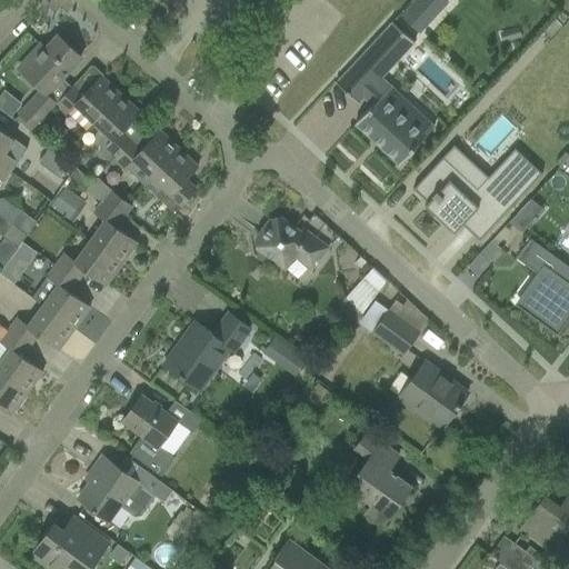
[(446,0),(413,0),(411,3),(430,20),(447,1),(446,0)]
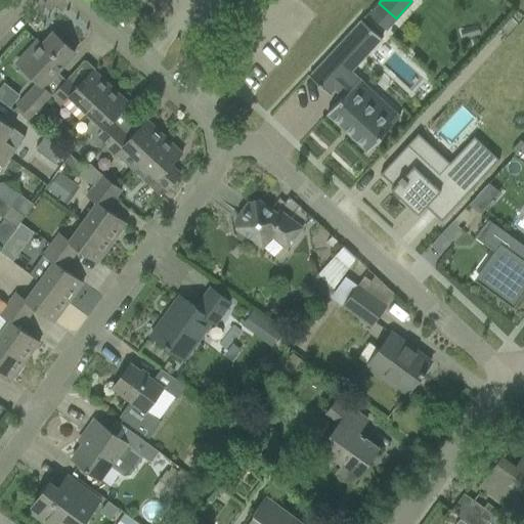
[(381,40),(360,20),(308,76),(330,95),(333,91),(341,98),(326,114),(367,151),(391,125),(359,94),(367,86),(352,72),(381,40)]
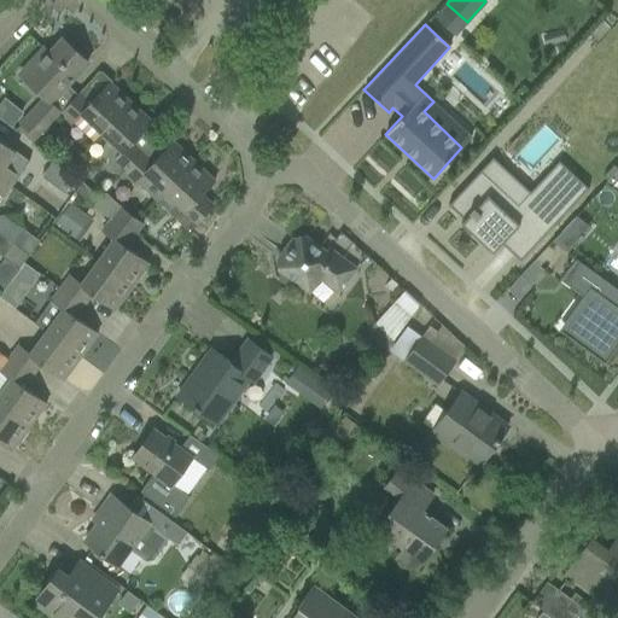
[(21,126),(35,139),(59,114),(60,112),(50,101),(87,62),(63,39),(50,53),(45,48),(19,75),(45,99),(21,126)]
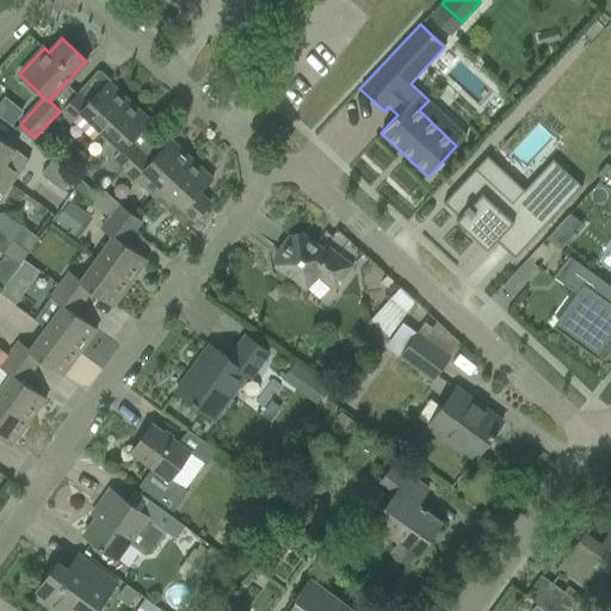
[(60,111),(59,112),(71,123),(80,113),(80,115),(99,131),(128,100),(107,81),(88,100),(79,91),(60,111)]
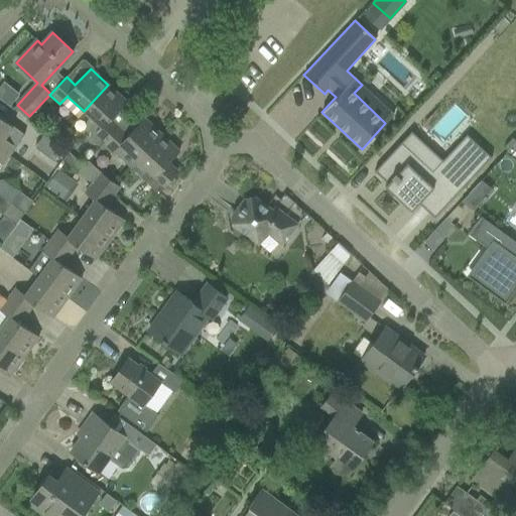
[(0,87),(0,97),(13,104),(20,91),(3,81),(0,87)]
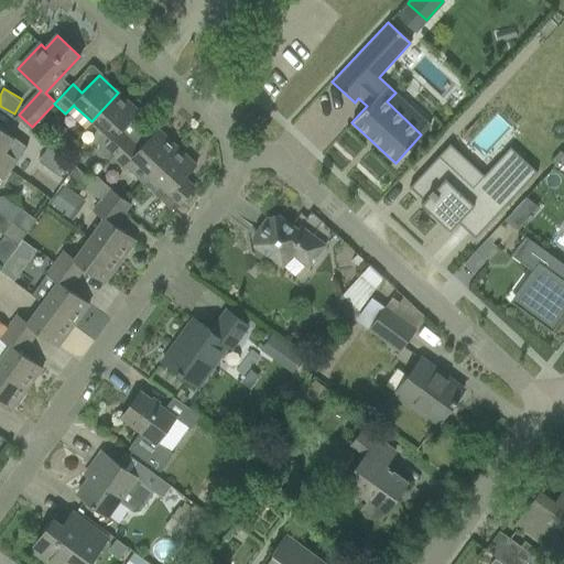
[(110,156),(111,159),(130,139),(139,129),(129,120),(138,111),(118,93),(85,129),(86,130),(93,122),(100,130),(98,156),(110,156)]
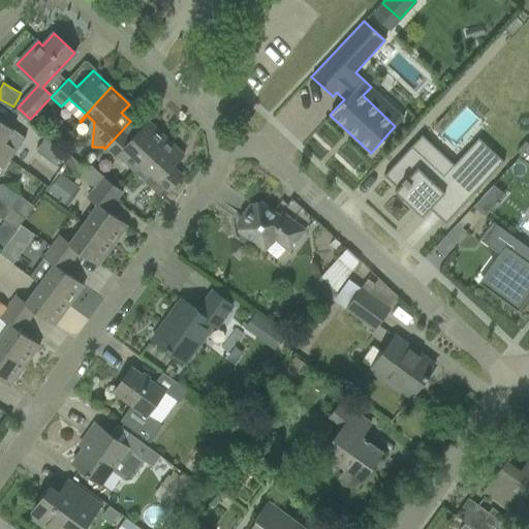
[(0,153),(8,159),(25,137),(0,120),(0,153)]
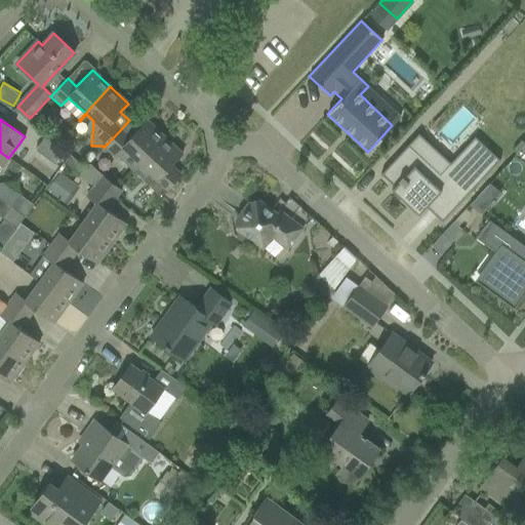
[(115,155),(132,170),(139,164),(164,136),(146,120),(129,136),(121,129),(104,148),(114,156),(115,155)]
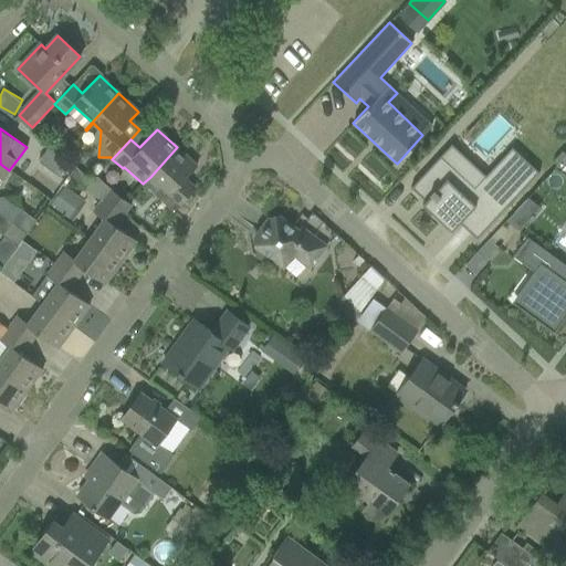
[(150,177),(143,184),(155,195),(163,187),(180,205),(194,190),(182,180),(197,166),(177,147),(150,177)]
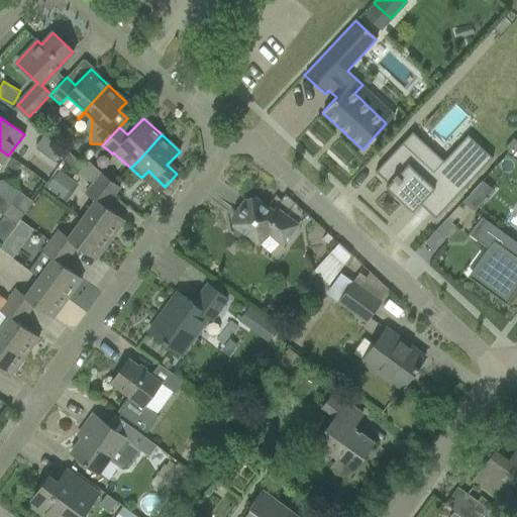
[(402,142),(375,172),(388,184),(386,187),(405,205),(412,212),(419,204),(435,219),(492,158),(467,134),(433,171),(402,142)]
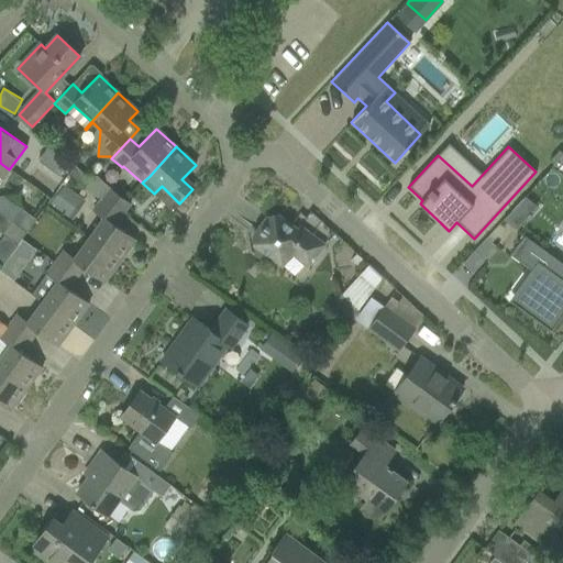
[(39,161),(58,176),(67,165),(48,147),(39,161)]
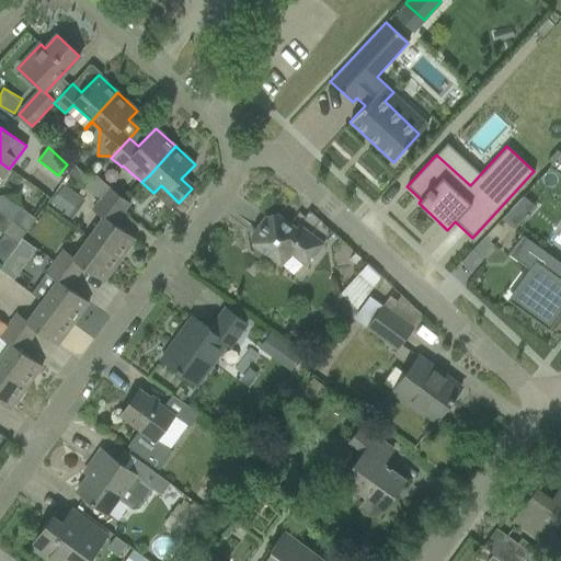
[(0,181),(9,169),(0,162),(0,181)]
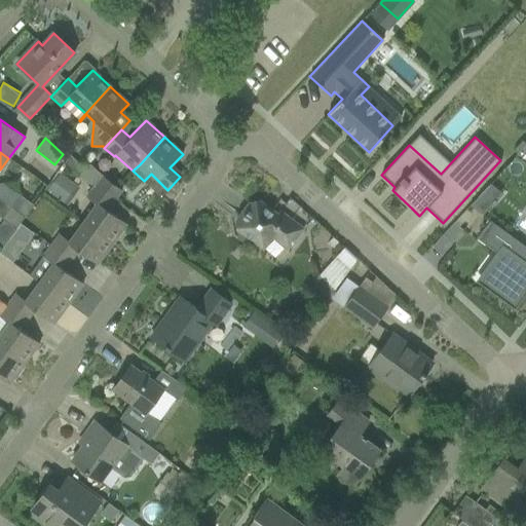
[(78,176),(78,175),(84,168),(69,155),(66,158),(62,163),(66,166),(78,176)]
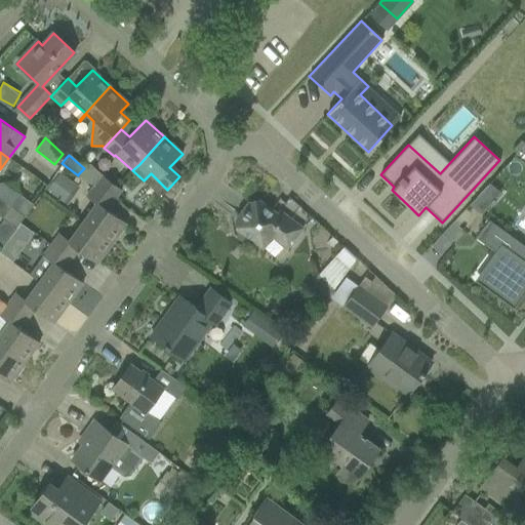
[(46,192),(62,203),(76,185),(61,173),(46,192)]
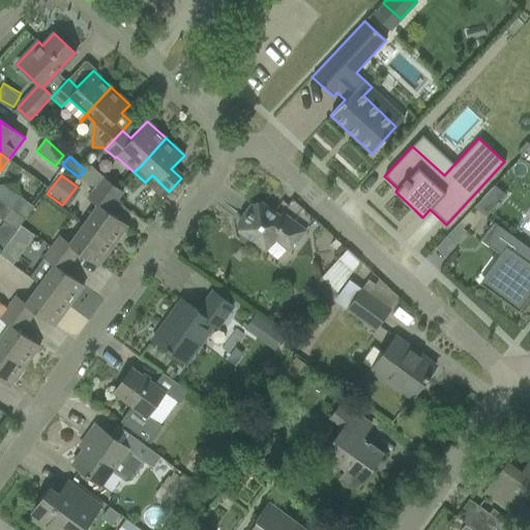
[(94,187),(115,202),(122,192),(102,177),(101,179),(95,187),(94,187)]
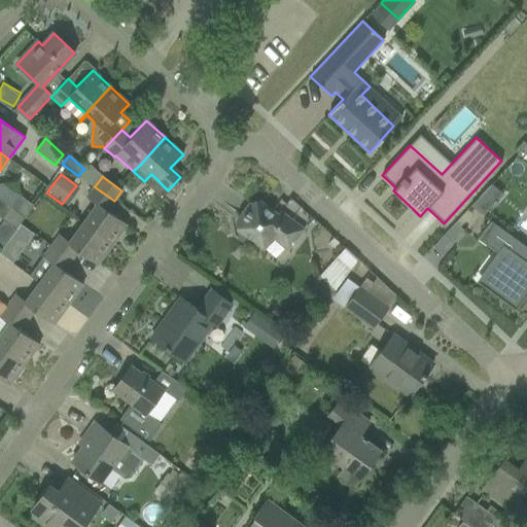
[(0,200),(25,218),(34,206),(3,184),(0,184),(0,200)]
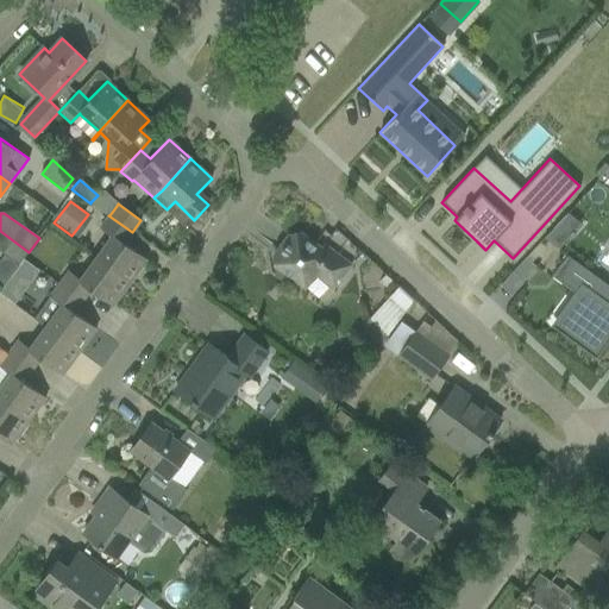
[(564,245),(578,220),(565,213),(551,238),(564,245)]
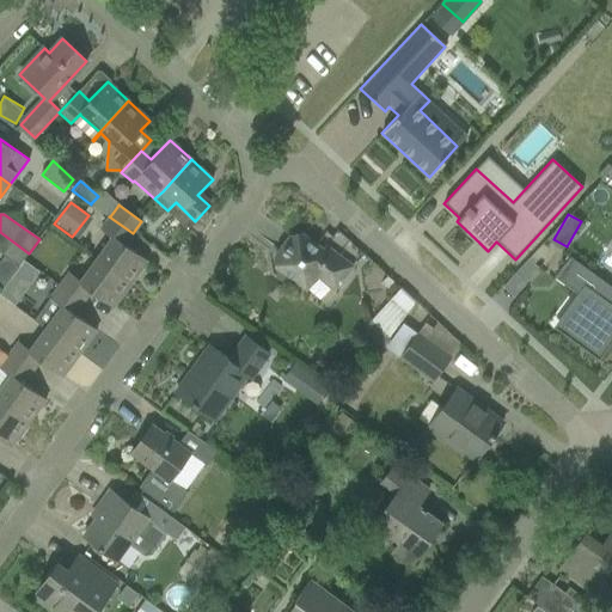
[(96,259),(130,285),(147,261),(124,245),(133,233),(109,216),(101,230),(111,238),(96,259)]
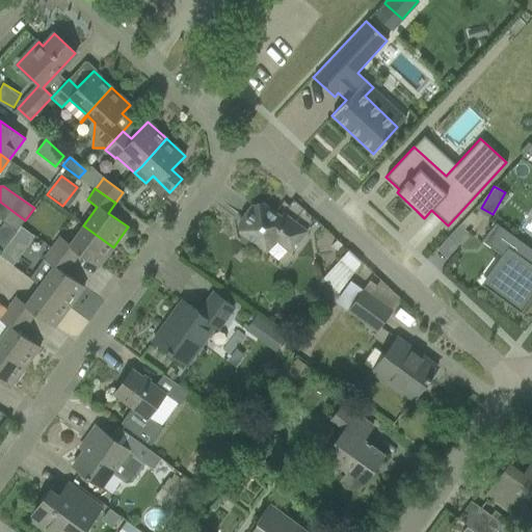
[(25,220),(0,202),(0,219),(17,232),(25,220)]
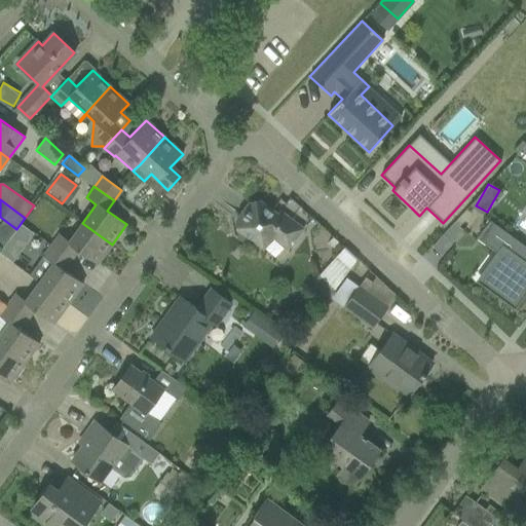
[(246,237),(262,250),(271,237),(286,248),(290,243),(291,245),(304,228),(282,212),(278,216),(261,202),(249,202),(235,220),(237,232),(239,233),(237,237),(242,241),(246,237)]
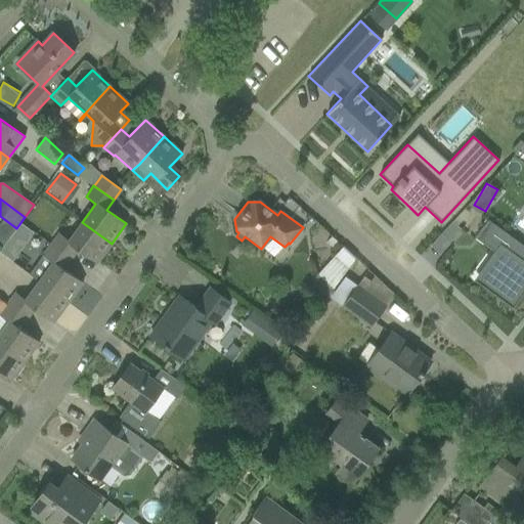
[(499,299),(513,309),(523,293),(523,246),(488,220),(475,237),(476,238),(478,236),(506,256),(485,287),(500,297),(499,299)]
